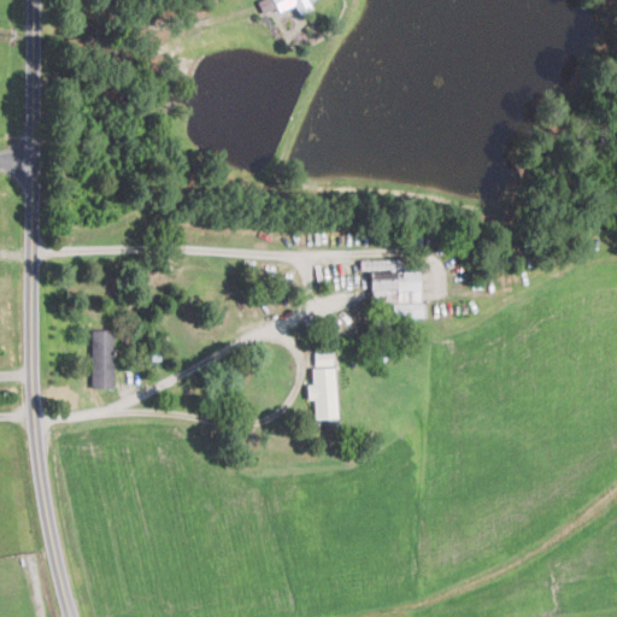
[(257,0),(263,12),(277,7),(277,11),(295,4),(299,11),(311,6),(309,1),(311,0),(257,0)]
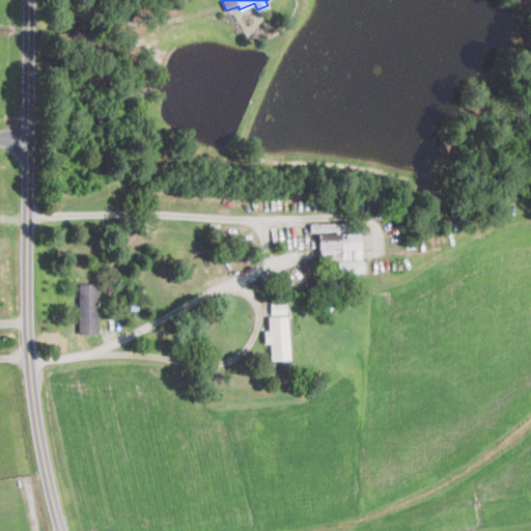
[(347,229),(347,222),(316,223),(316,230),(347,229)]
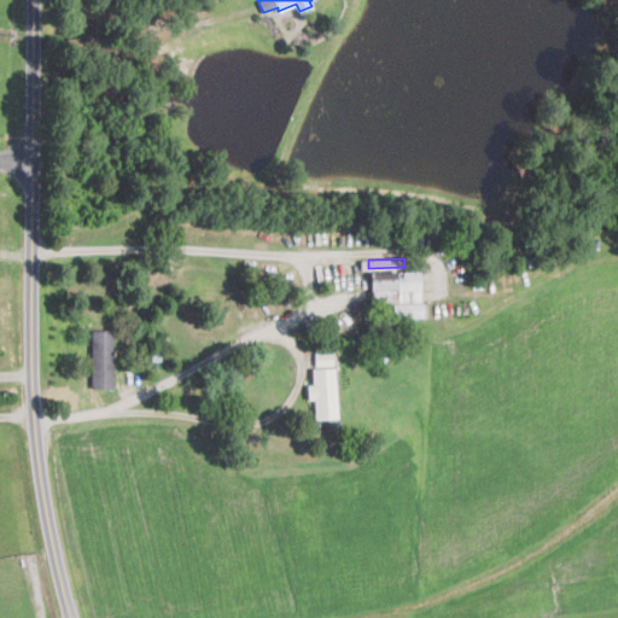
[(371,270),(372,302),(394,302),(394,316),(421,316),(420,270),(371,270)]
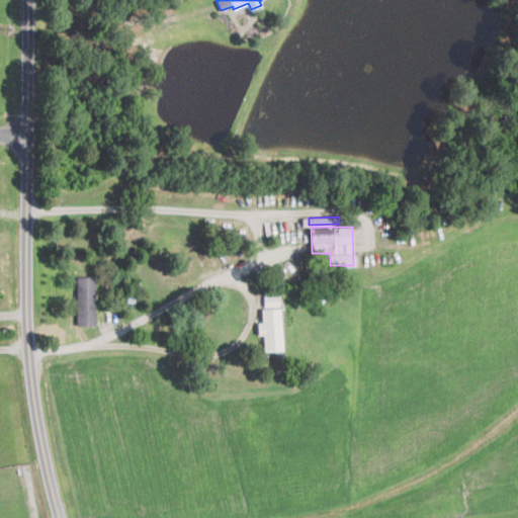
[(95,324),(94,275),(76,276),(77,324),(95,324)]
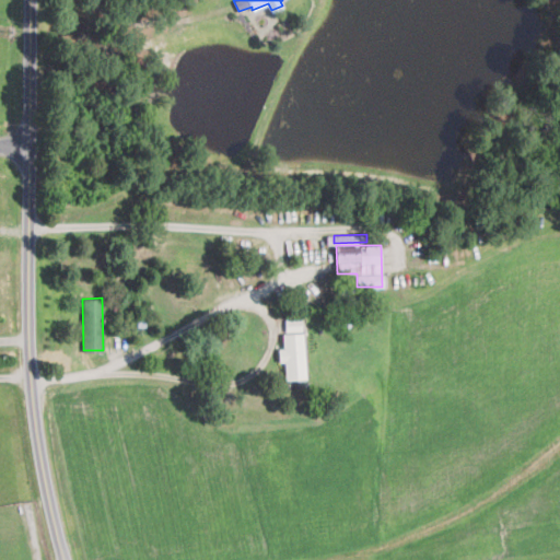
[(304,377),(302,317),(284,318),(286,331),(282,331),(282,348),(278,348),(278,360),(284,360),(284,378),(304,377)]
